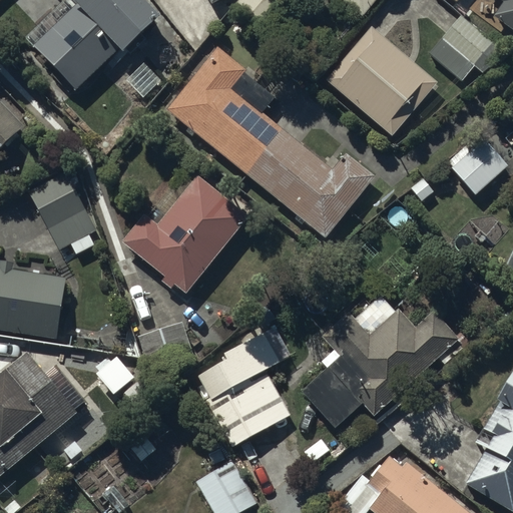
[(76,7),(33,46),(75,93),(120,53),(122,55),(160,20),(141,0),(74,0),(72,2),(76,7)]
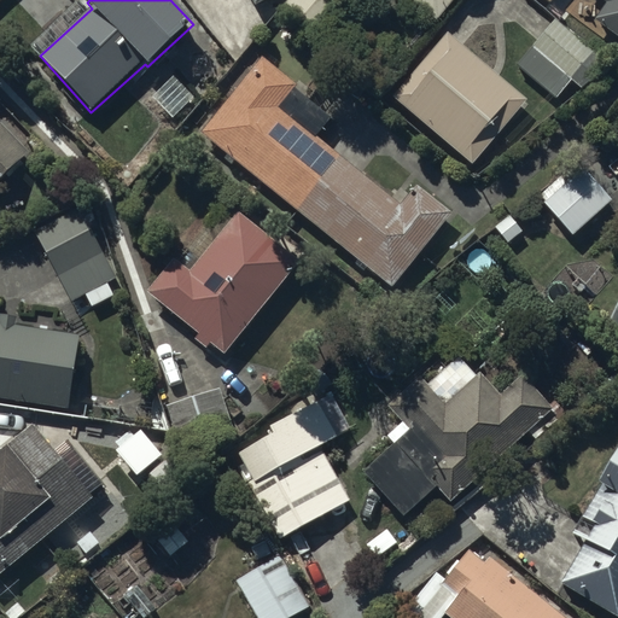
[(342,0),(287,0),(279,10),(310,39),(344,3),(342,0)]
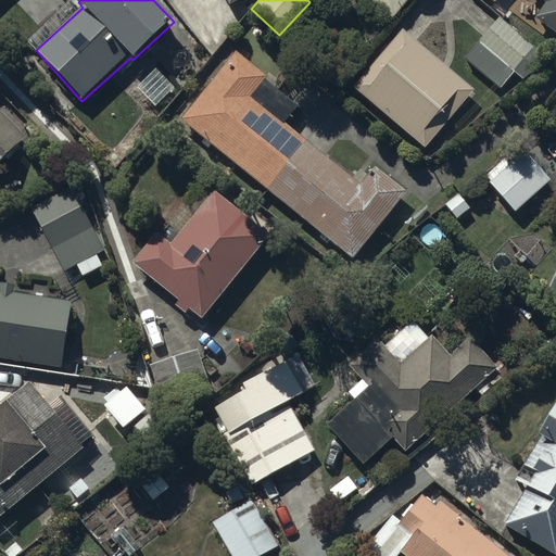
[(369,0),(393,21),(411,0),(369,0)]
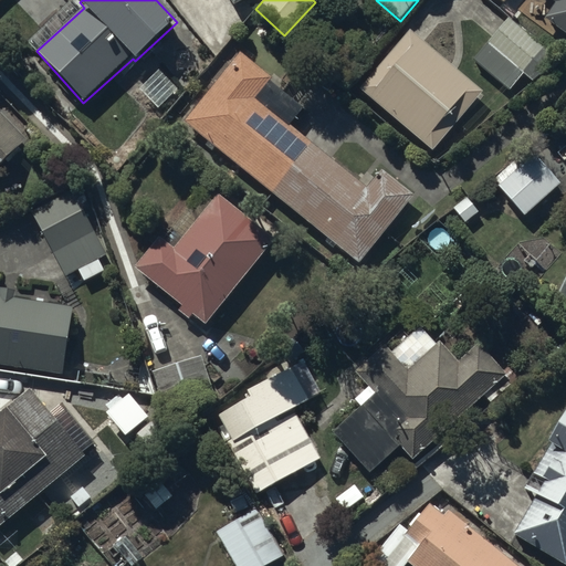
[(565,0),(552,0),(556,2),(544,20),(565,35),(565,0)]
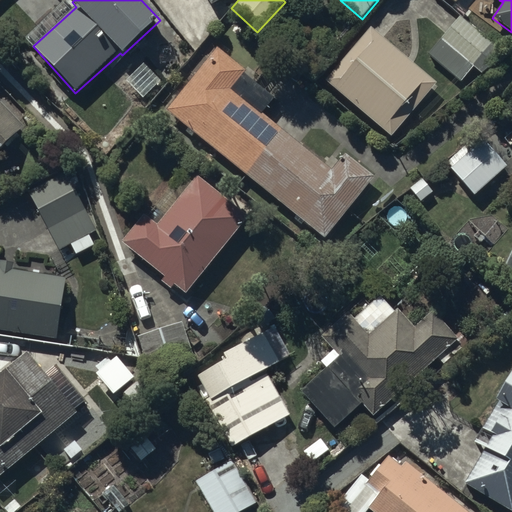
[(492,44),(459,17),(427,56),(460,83),(473,67),(484,76),(499,57),(488,48),(492,44)]
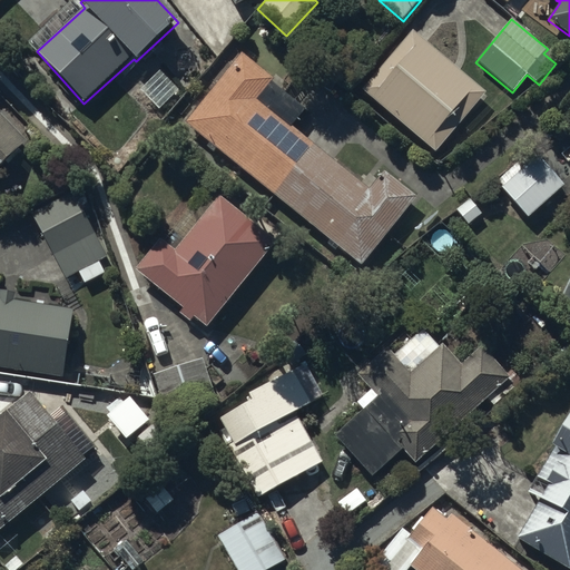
[(414,31),(363,89),(436,154),(488,96),(414,31)]
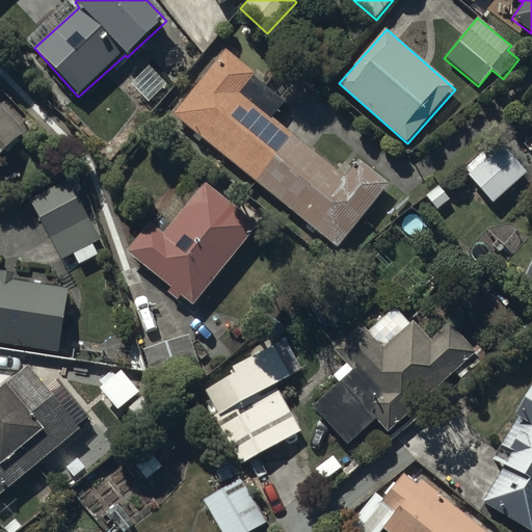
[(224,52),(173,115),(338,247),(388,185),(356,160),(344,177),(241,96),(256,77),(224,52)]
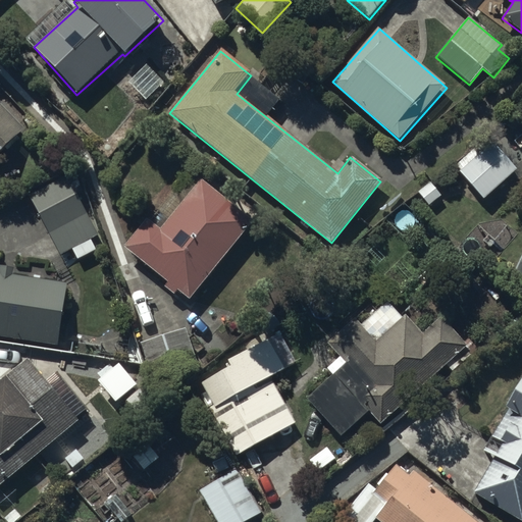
[(0,153),(24,129),(0,103),(0,153)]
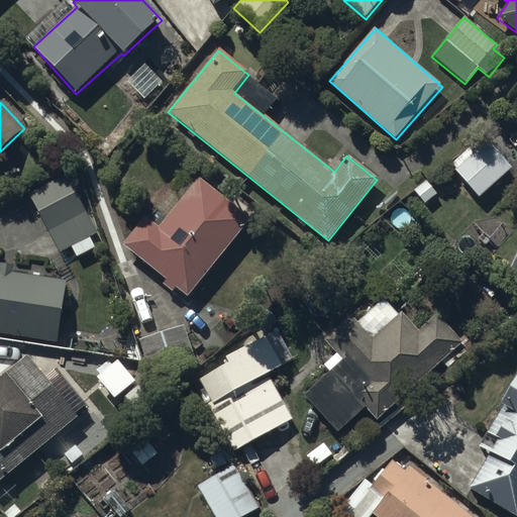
[(485,139),(451,168),(479,199),(512,171),(503,161),(516,147),(516,127),(493,149),(485,139)]
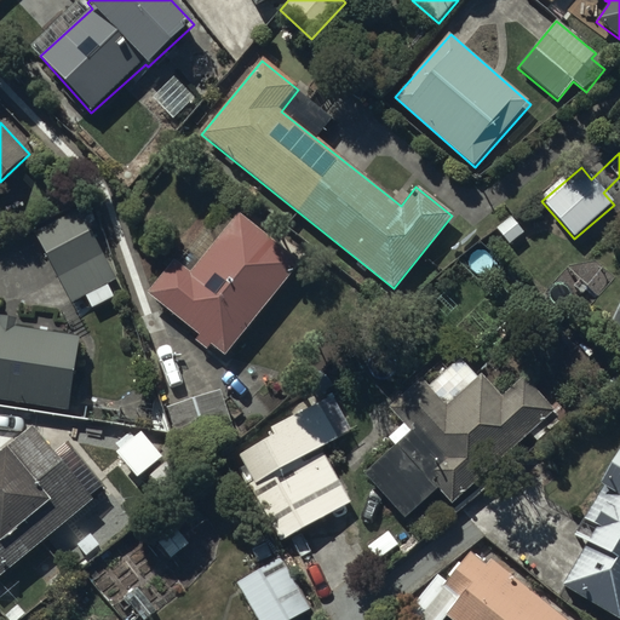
[(79,211),(35,234),(72,304),(86,297),(92,309),(115,297),(93,256),(101,252),(79,211)]
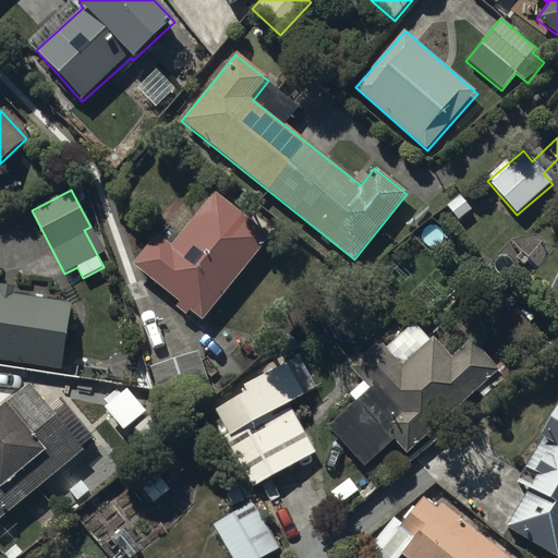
[(157,234),(133,265),(180,303),(176,308),(185,317),(190,312),(202,322),(270,235),(216,192),(172,246),(157,234)]
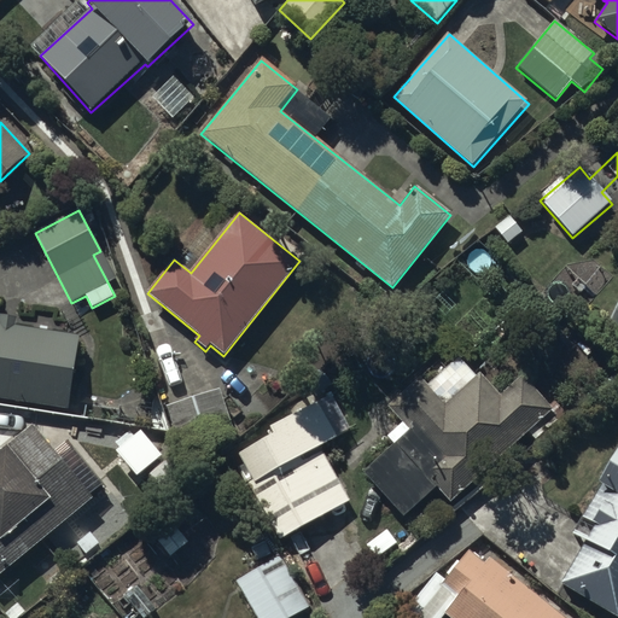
[(0,400),(69,410),(81,337),(17,327),(18,320),(1,318),(0,321),(0,400)]
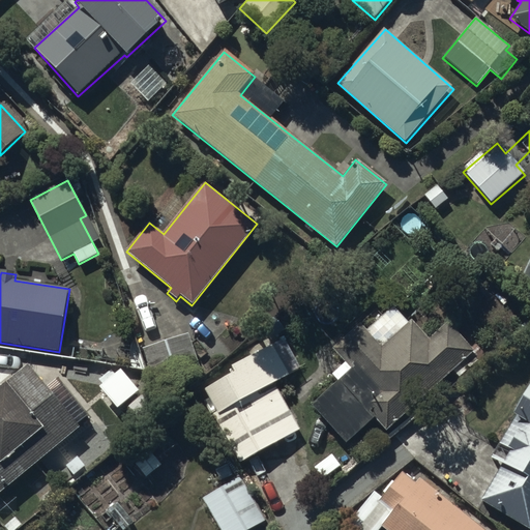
[(312,408),(346,445),(375,419),(386,432),(474,352),(449,324),(430,341),(412,320),(408,324),(393,307),(383,317),(376,308),(331,349),(344,363),(331,375),(339,383),(312,408)]
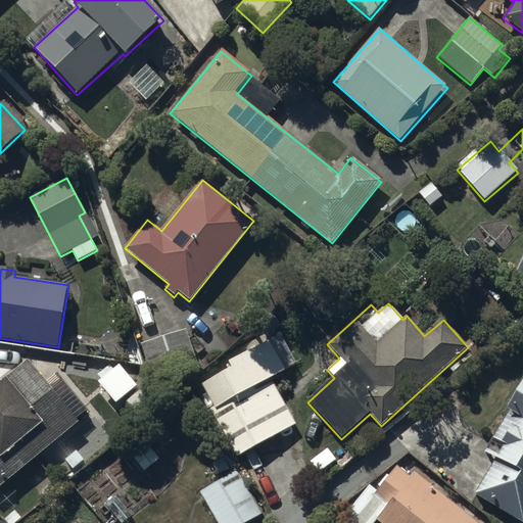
[(187,330),(140,344),(152,384),(199,370),(187,330)]
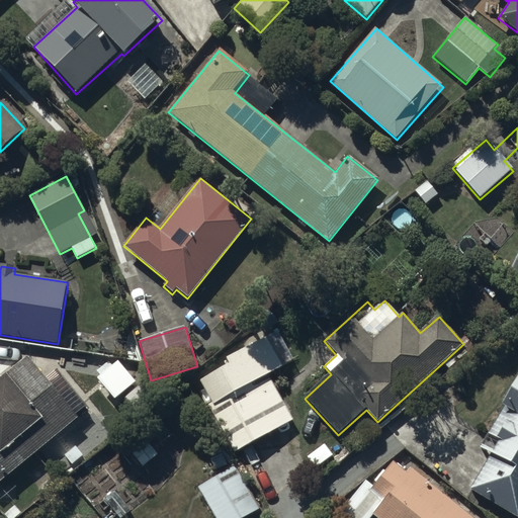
[(28,359),(0,381),(0,483),(77,421),(74,418),(86,409),(55,369),(45,378),(28,359)]
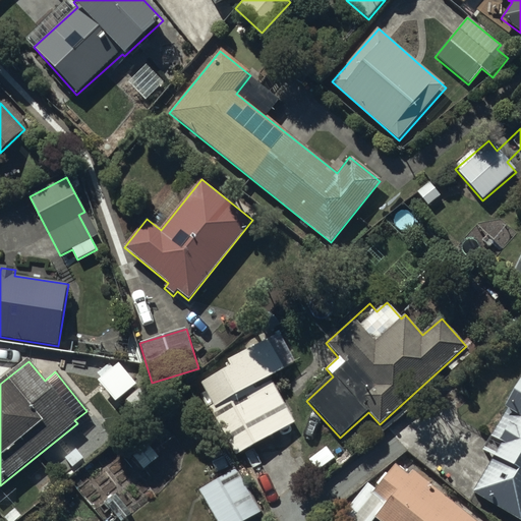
[(295,423),(268,374),(208,408),(235,457),(295,423)]
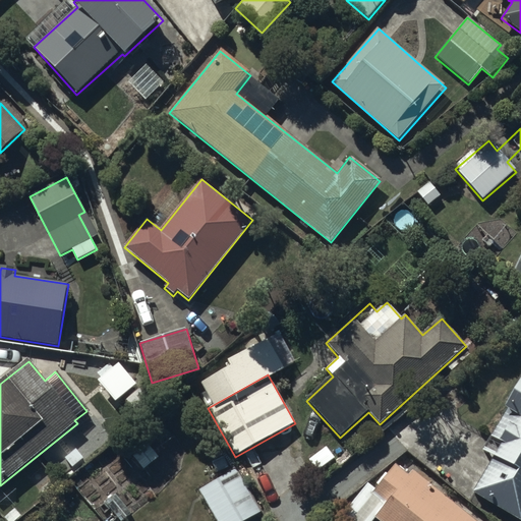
[(480,452),(491,458),(471,494),(519,520),(520,520),(520,379),(519,378),(501,408),(505,411),(480,452)]
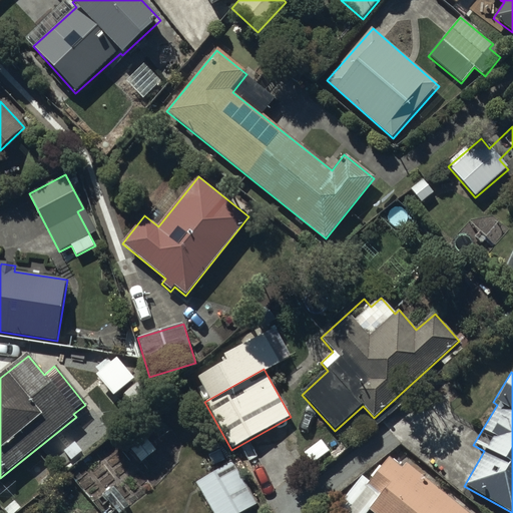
[(361,477),(336,507),(343,512),(367,512),(369,511),(370,512),(467,512),(405,462),(400,468),(387,458),(367,482),(361,477)]
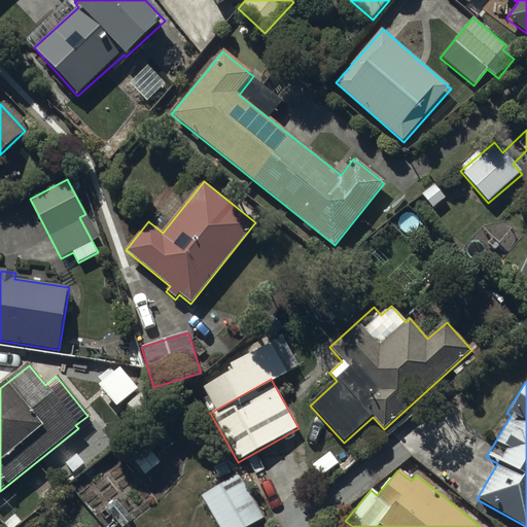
[(238,476),(201,497),(217,526),(248,526),(264,518),(238,476)]
